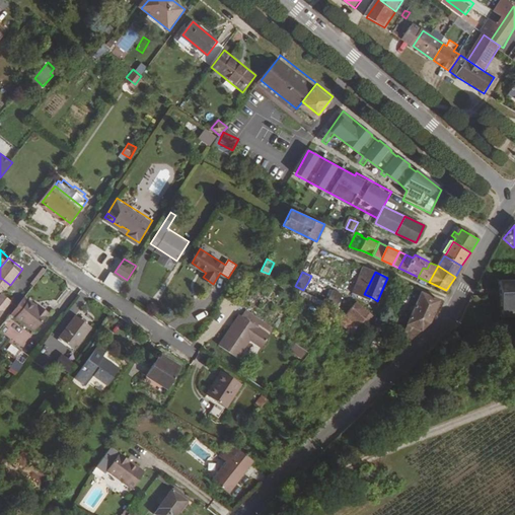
[(514,283),(503,284),(504,318),(510,317),(511,320),(514,320),(514,317),(514,283)]
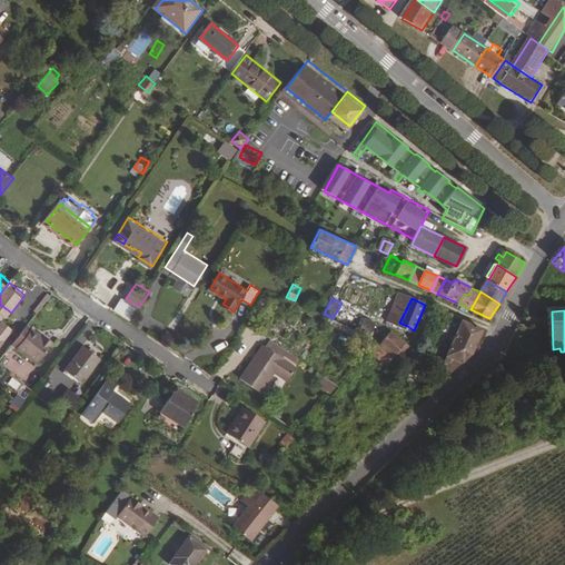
[(378,321),(367,316),(364,321),(359,330),(370,336),(378,321)]
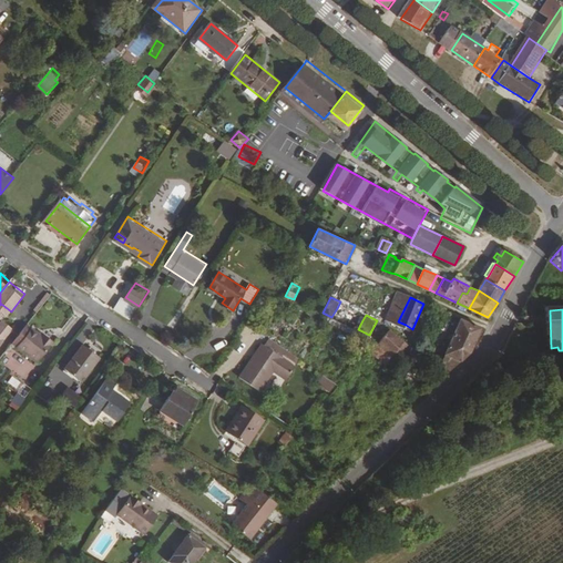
[(16,325),(6,317),(3,320),(13,328),(16,325)]
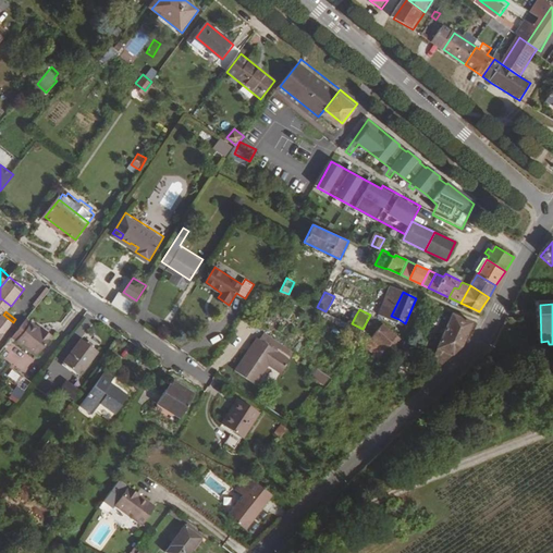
[(461,347),(472,321),(453,314),(434,349),(432,349),(429,356),(444,363),(461,347)]
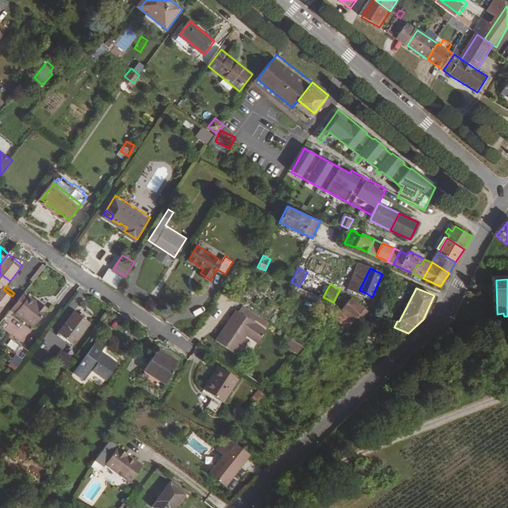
[(0,310),(6,304),(12,296),(3,289),(0,292),(0,310)]
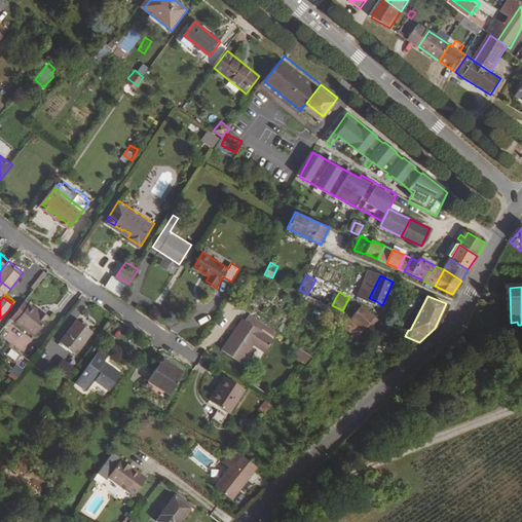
[(51,313),(33,299),(25,310),(19,319),(37,333),(51,313)]
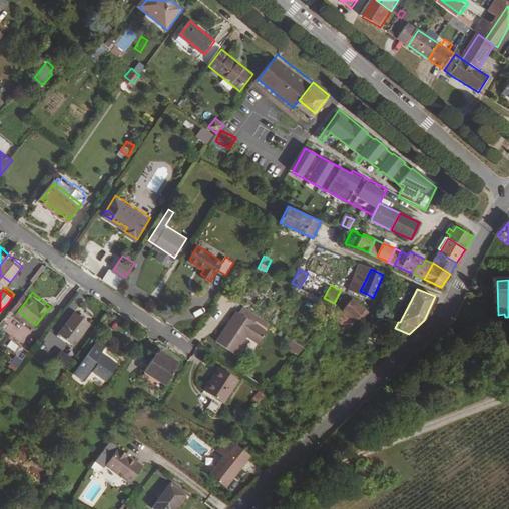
[(370,311),(353,298),(336,317),(348,328),(357,319),(358,320),(363,315),(366,317),(370,311)]
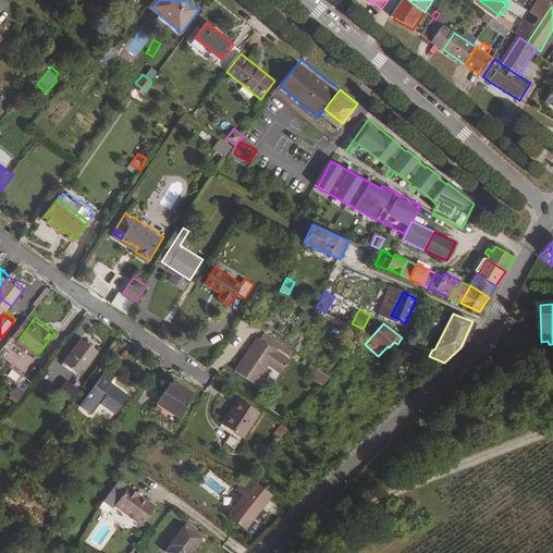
[(20,338),(26,329),(22,324),(14,334),(20,338)]
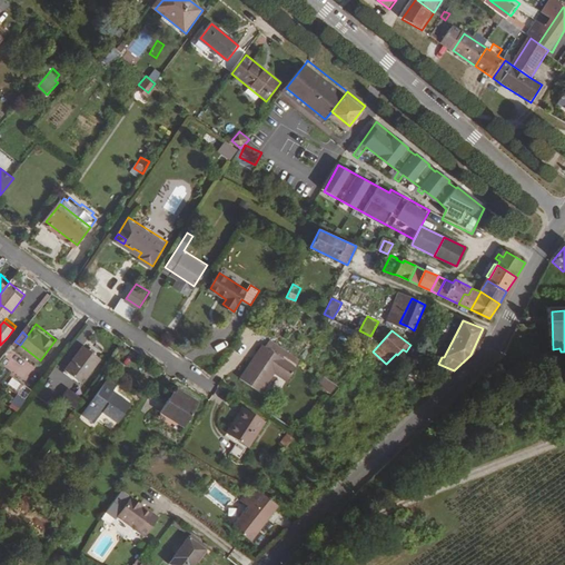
[(268,340),(264,347),(261,345),(237,379),(258,394),(274,373),(285,380),(294,367),(280,358),(285,352),(268,340)]
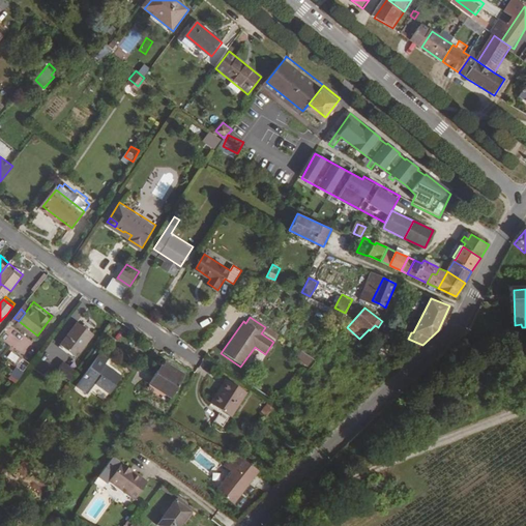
[(80,353),(96,330),(79,319),(63,342),(80,353)]
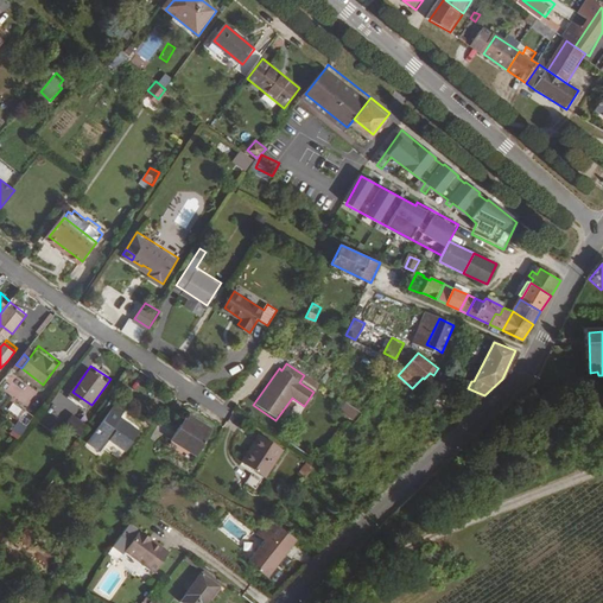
[(14,368),(6,383),(32,399),(40,383),(14,368)]
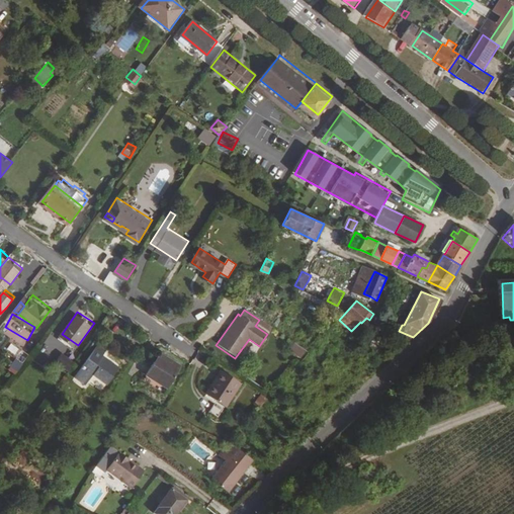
[(391,321),(390,323),(389,326),(388,329),(397,334),(399,331),(402,325),(391,321)]
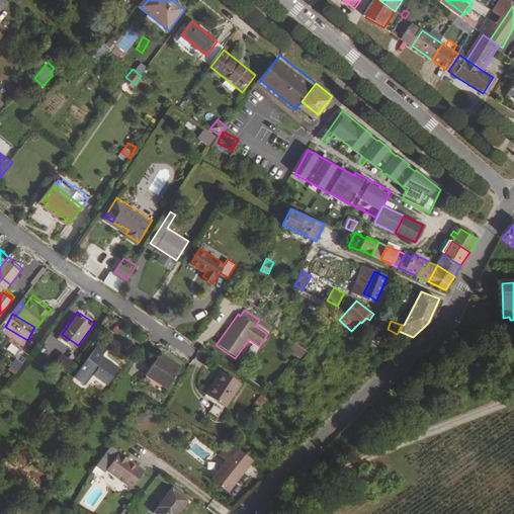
[(88,379),(96,370),(103,374),(114,356),(106,350),(109,346),(100,340),(77,371),(88,379)]
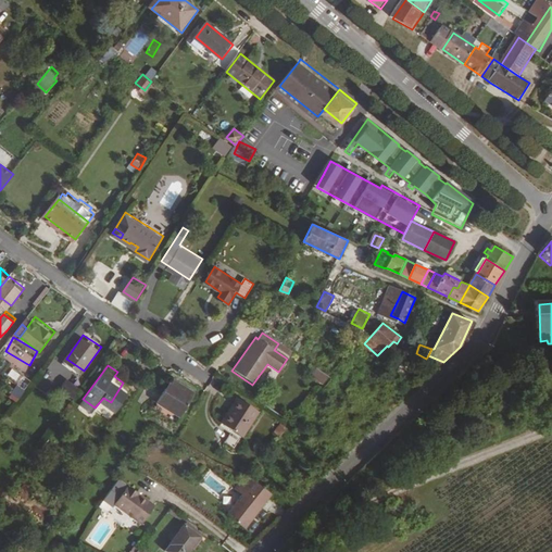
[(30,386),(37,376),(28,371),(22,379),(30,386)]
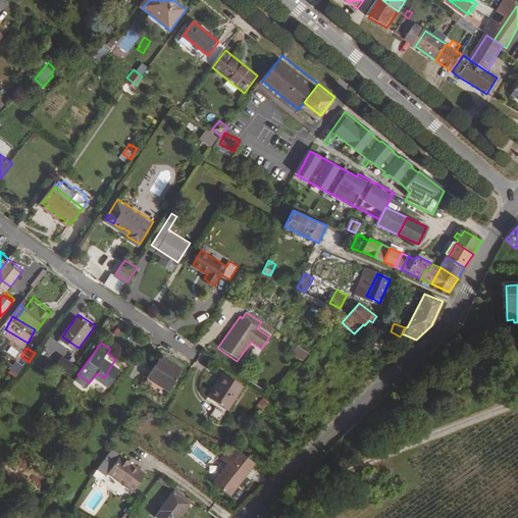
[(74,370),(80,359),(64,353),(60,364),(74,370)]
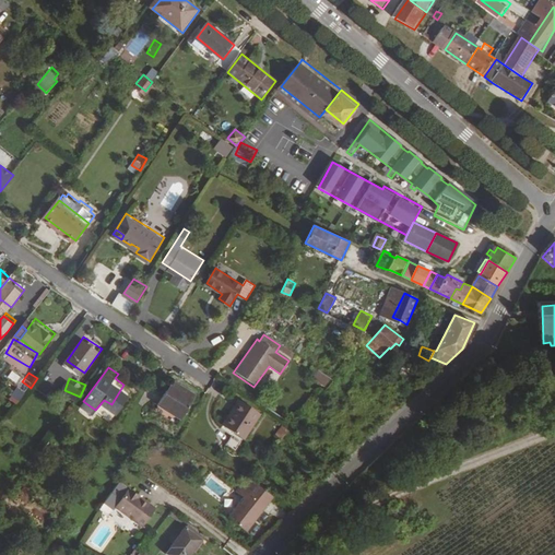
[(172,379),(170,381),(195,396),(196,393),(172,379)]
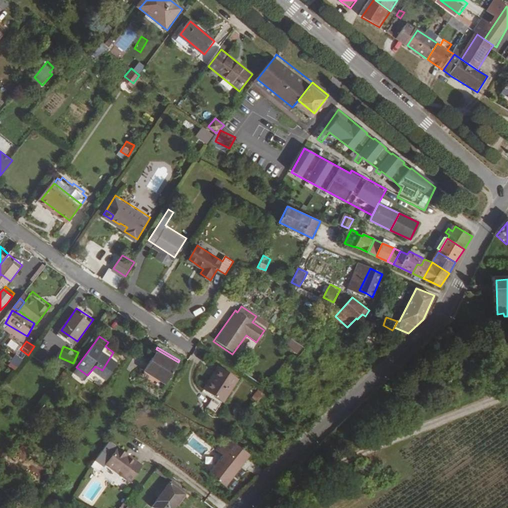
[(165,382),(178,362),(156,349),(144,368),(165,382)]
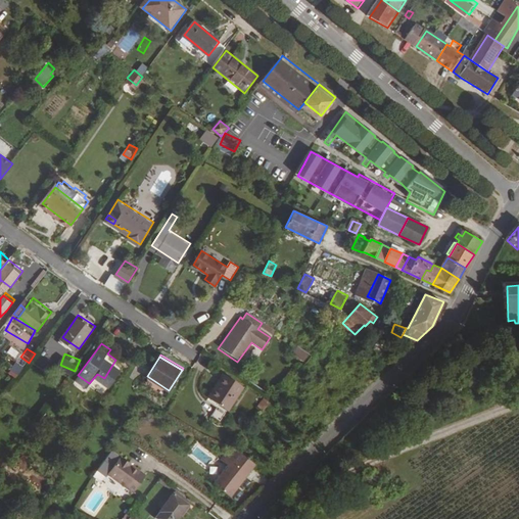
[(13,366),(22,372),(29,364),(19,358),(13,366)]
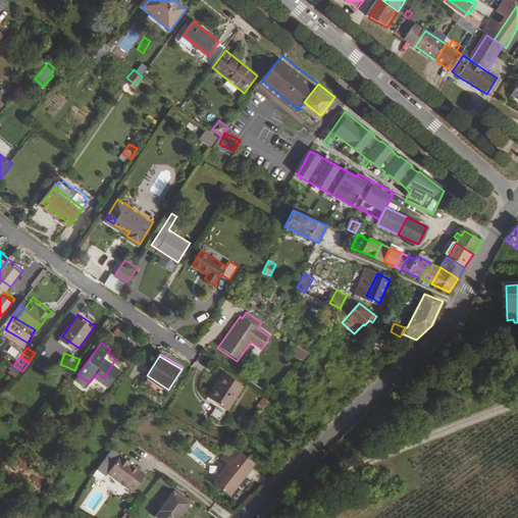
[(110,382),(123,365),(115,359),(104,377),(110,382)]
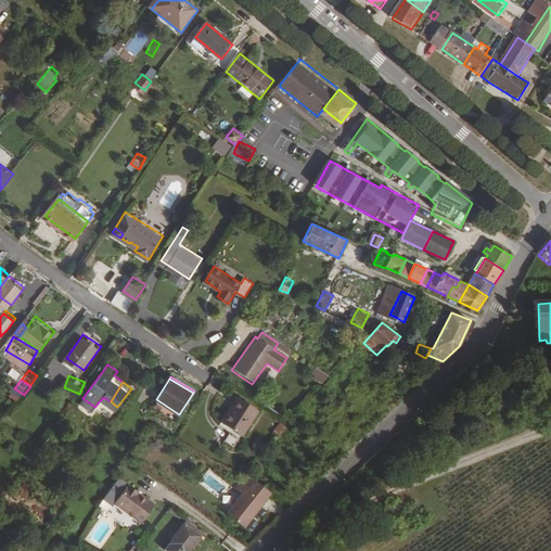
[(258,410),(239,396),(221,420),(242,434),(258,410)]
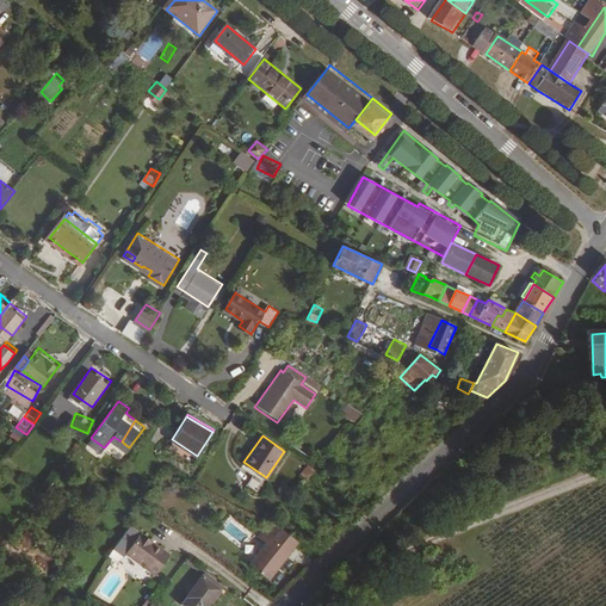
[(313,459),(304,470),(314,476),(321,467),(313,459)]
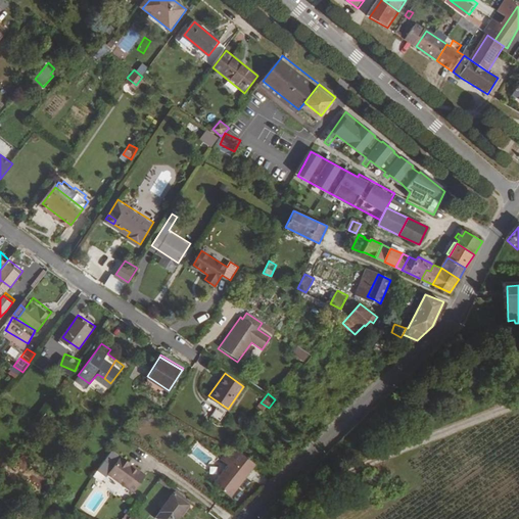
[(252,464),(232,444),(225,452),(219,460),(225,465),(211,483),(228,496),(252,464)]
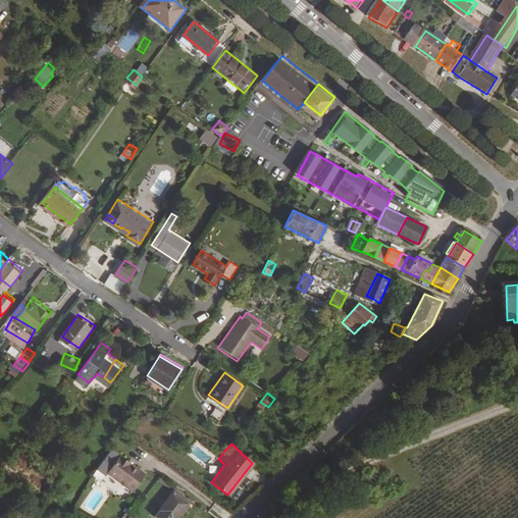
[(143,476),(117,458),(104,475),(130,494),(143,476)]
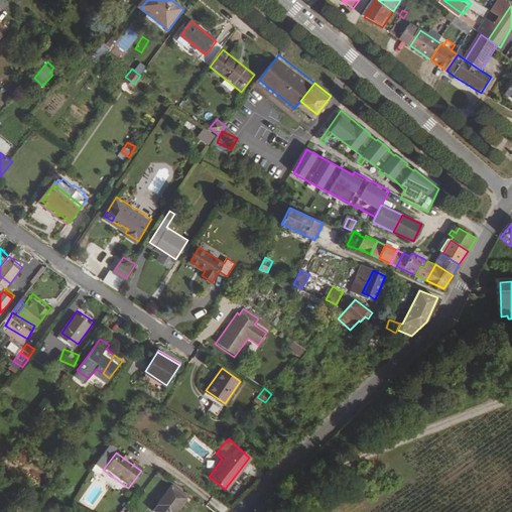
[(10,486),(5,495),(12,499),(17,490),(10,486)]
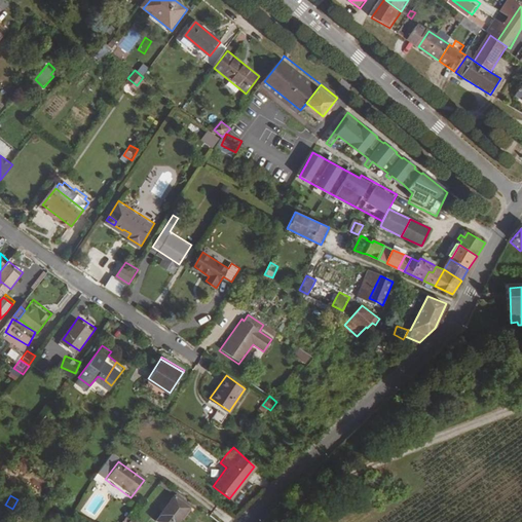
[(154,519),(157,521),(175,521),(188,507),(173,495),(154,519)]
